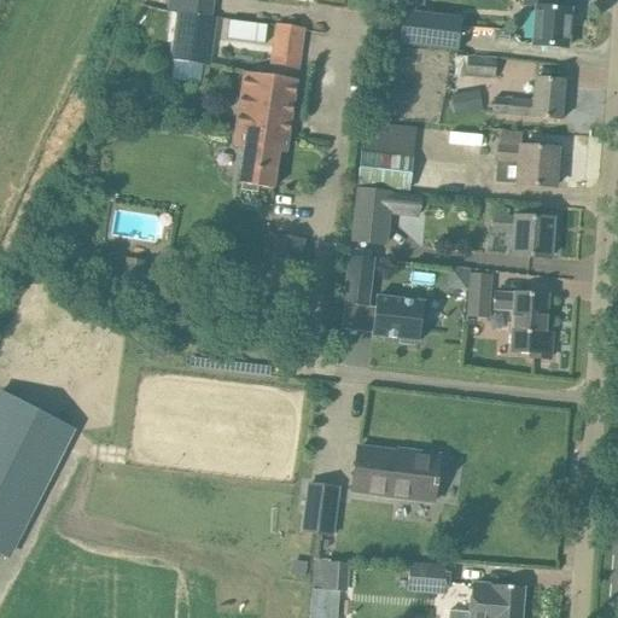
[(178,13),(215,19),(215,18),(210,17),(213,0),(169,0),(168,11),(178,12),(178,13)]
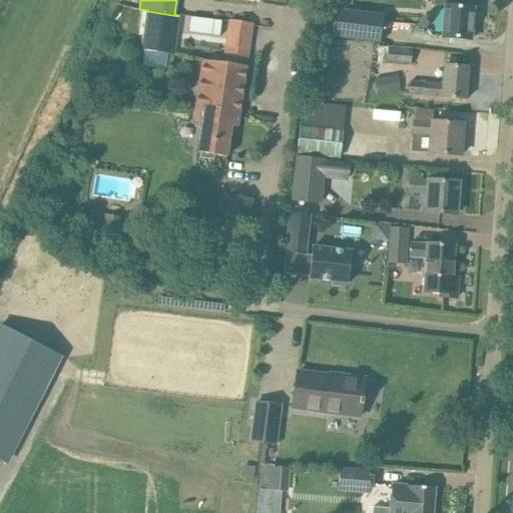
[(352,0),(328,0),(328,6),(351,9),(352,0)]
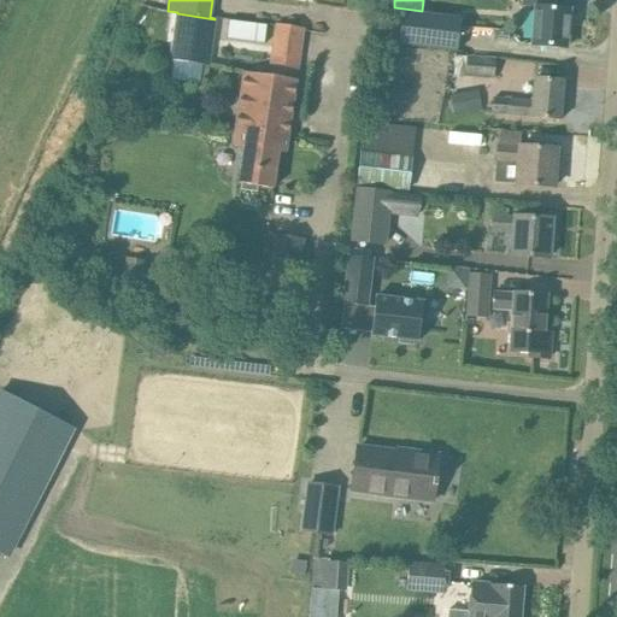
[(554,0),(521,0),(521,6),(535,7),(533,46),(566,48),(569,10),(554,9),(554,0)]
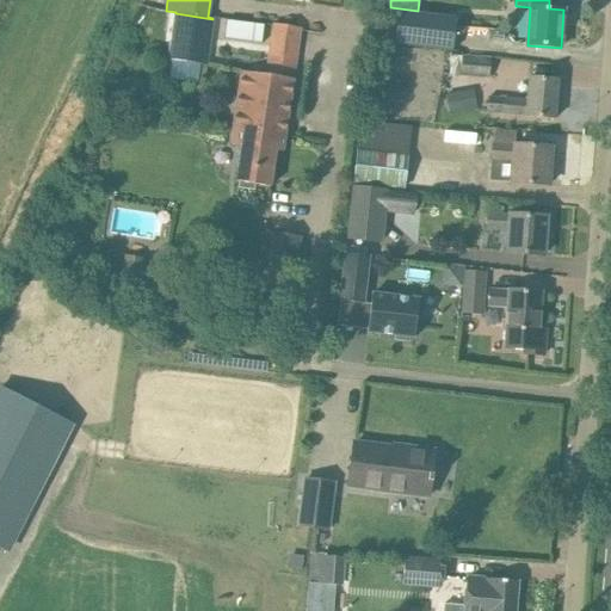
[(213,19),(176,13),(168,60),(205,66),(213,19)]
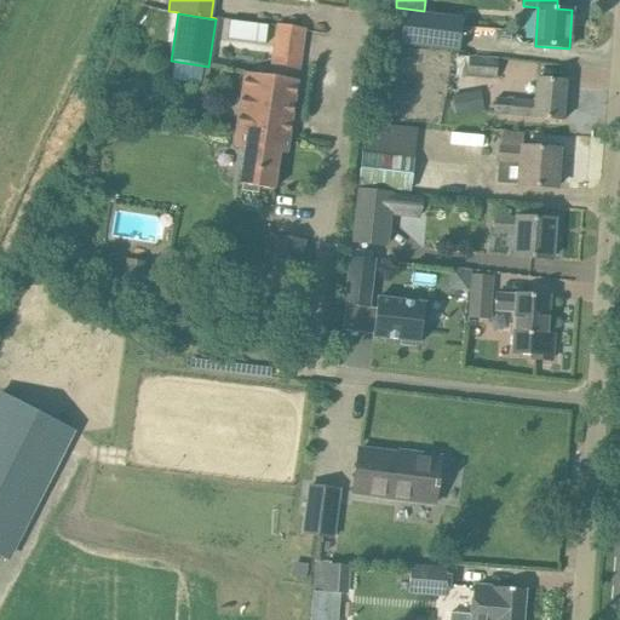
[(463,21),(403,13),(399,45),(459,52),(463,21)]
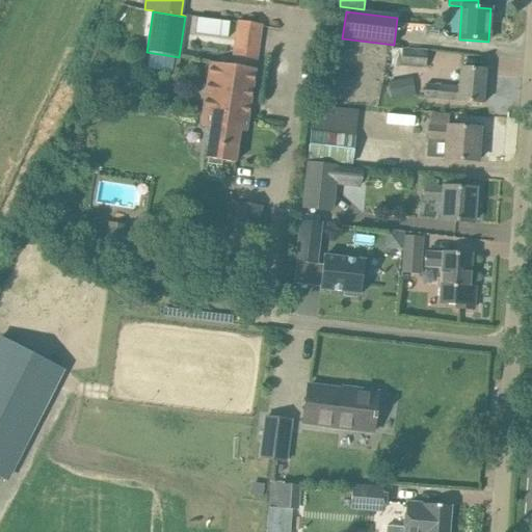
[(196,18),(195,34),(228,37),(230,22),(196,18)]
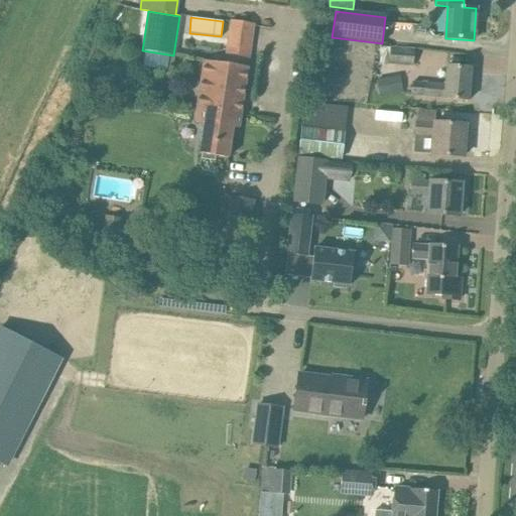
[(204,60),(197,105),(208,107),(207,112),(218,114),(218,112),(241,115),(242,109),(248,68),(247,68),(253,25),(253,24),(251,24),(231,21),(225,65),(204,60)]
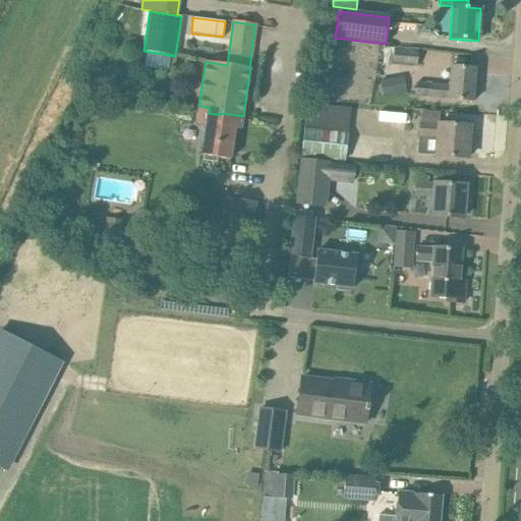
[(417,51),(393,49),(392,63),(416,65),(417,51)]
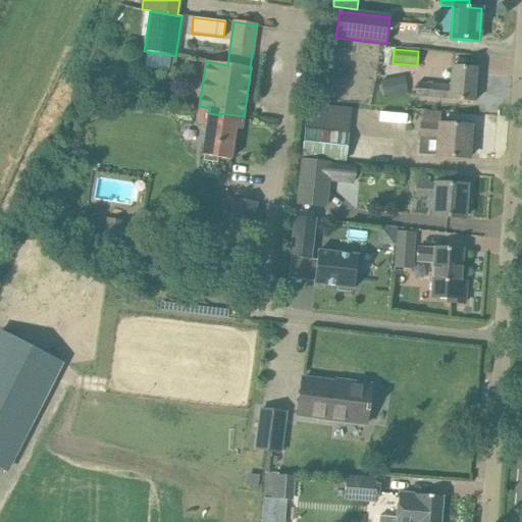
[(476,68),(452,66),(450,87),(415,84),(414,96),(428,97),(449,99),(449,100),(474,102),(476,68)]
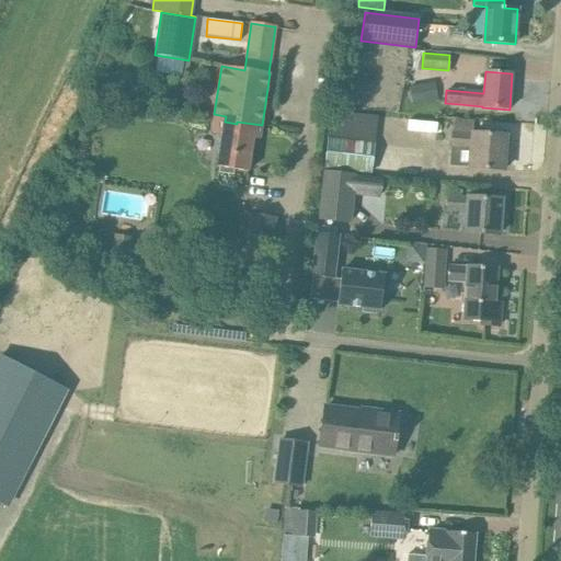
[(423,86),(410,88),(413,105),(426,103),(423,86)]
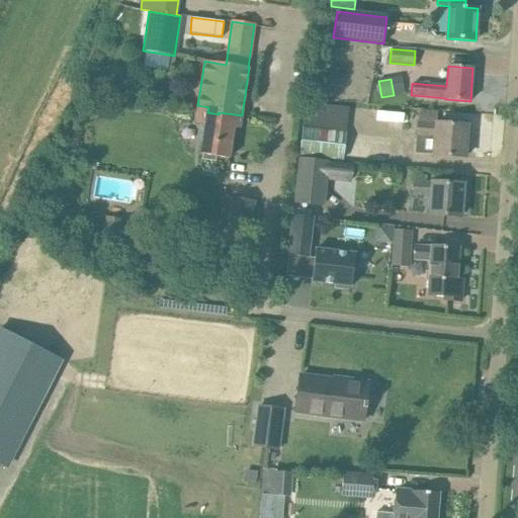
[(349,109),(304,103),(301,123),(301,124),(296,154),(341,161),(349,109)]
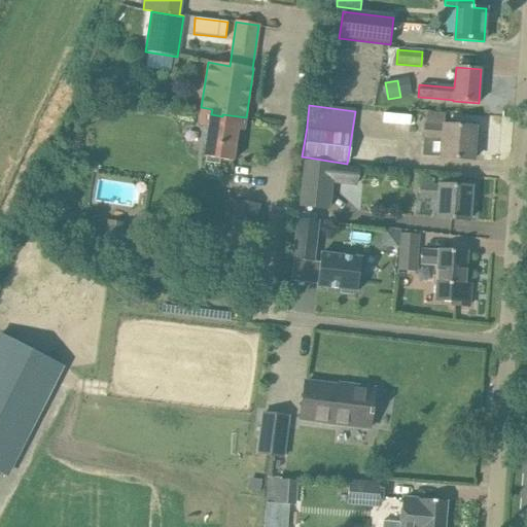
[(201,107),(199,125),(209,126),(204,157),(208,157),(207,162),(219,164),(220,160),(233,162),(238,131),(244,131),(246,117),(222,114),(222,116),(211,114),(212,109),(201,107)]
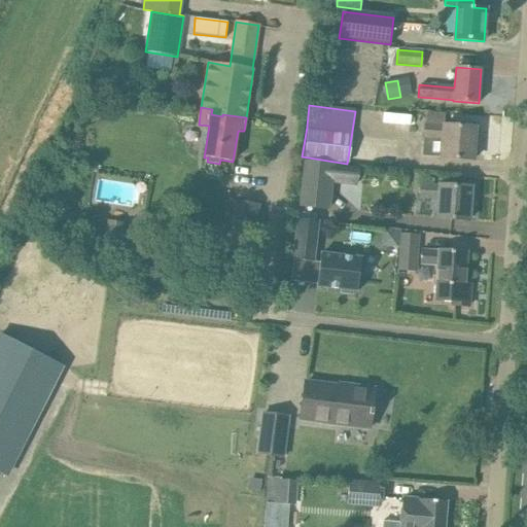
[(444,127),(425,125),(423,155),(442,156),(442,159),(472,161),(475,128),(444,126),(444,127)]
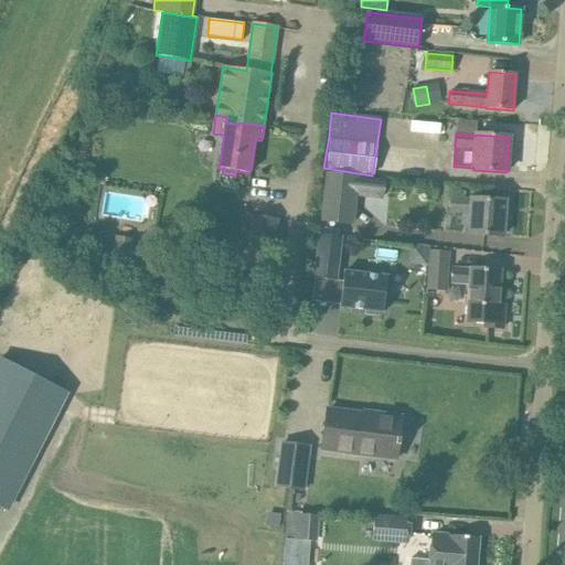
[(328,172),(322,221),(350,224),(351,224),(353,205),(354,195),(368,196),(381,198),(383,181),(356,178),(356,176),(350,176),(328,172)]
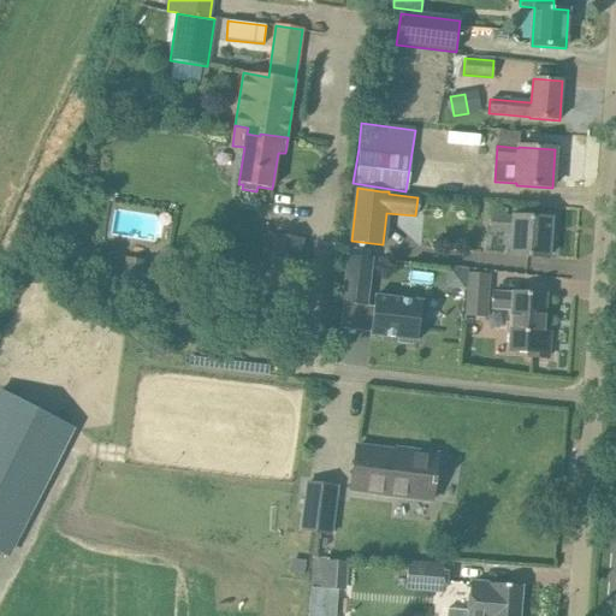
[(514,218),(492,217),(491,231),(513,232),(511,255),(548,258),(550,219),(514,217),(514,218)]
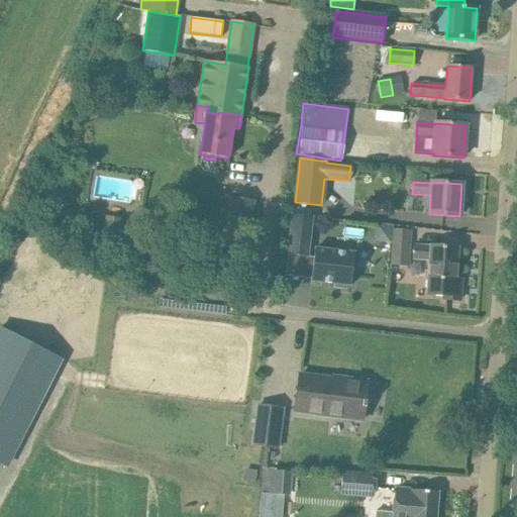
[(254,201),(230,197),(224,231),(249,235),(254,201)]
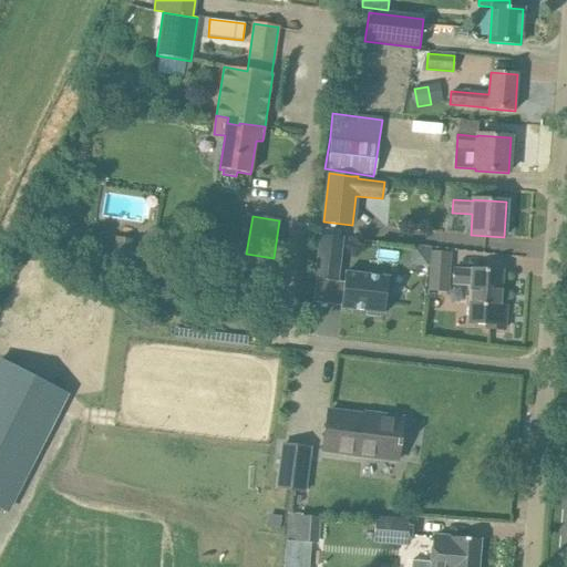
[(320,236),(315,279),(337,282),(342,238),(320,236)]
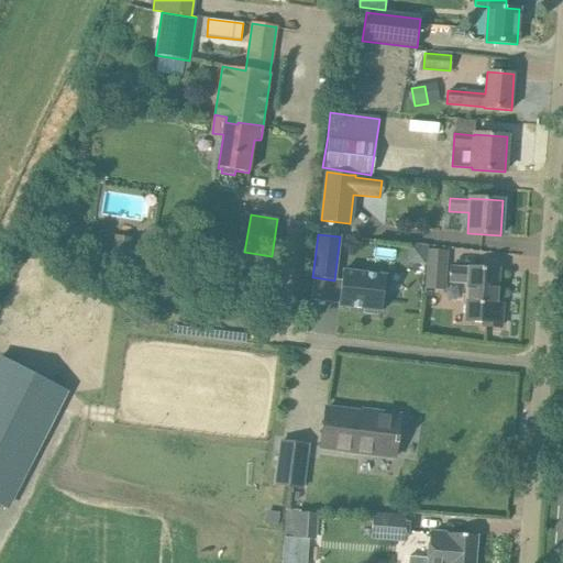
[(112,235),(109,258),(135,263),(138,246),(132,245),(133,239),(112,235)]
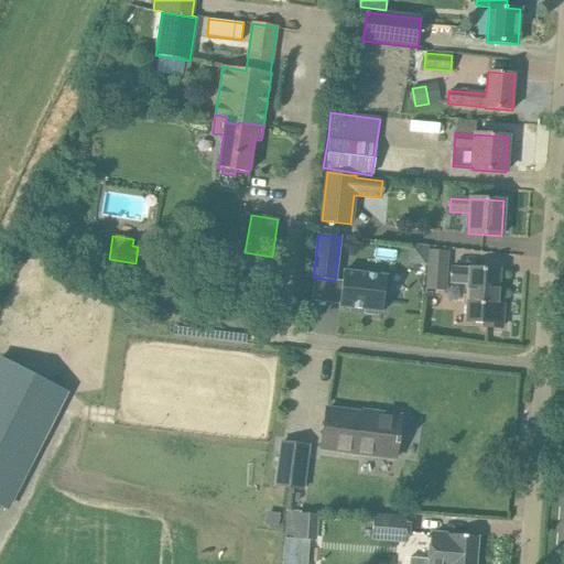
[(429,249),(426,269),(446,270),(448,250),(429,249)]
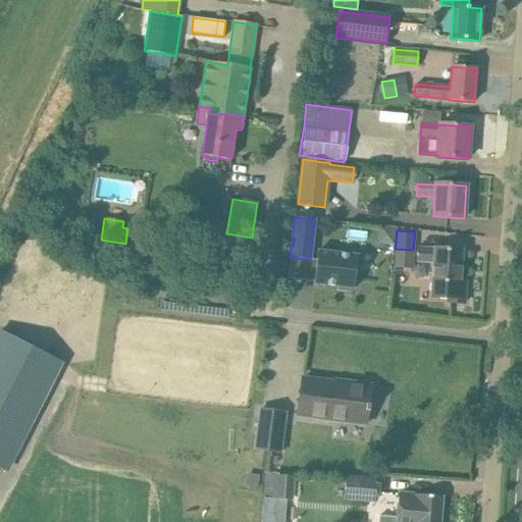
[(417,248),(416,261),(433,263),(431,298),(448,299),(448,303),(464,304),(465,282),(460,281),(462,250),(434,249),(434,250),(417,248)]
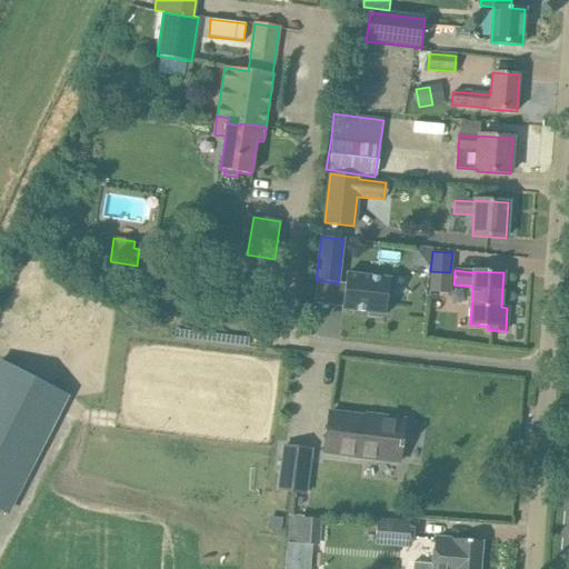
[(346,275),(342,310),(368,312),(368,317),(381,319),(381,315),(386,315),(388,297),(392,297),(395,276),(371,272),(371,277),(346,275)]
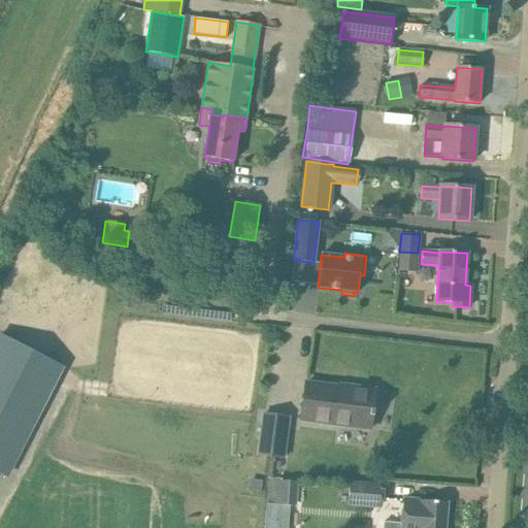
[(349,390),(306,385),(301,419),(369,428),(371,416),(373,416),(373,410),(371,410),(374,391),(349,388),(349,390)]
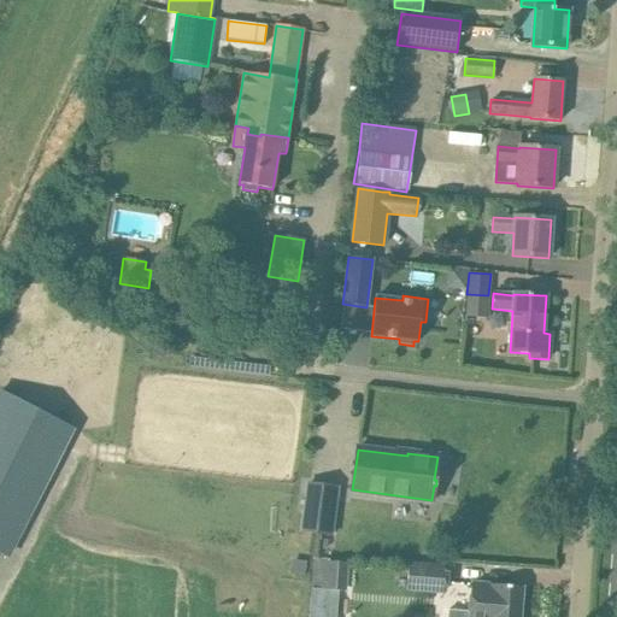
[(336,487),(306,485),(301,532),(331,535),(336,487)]
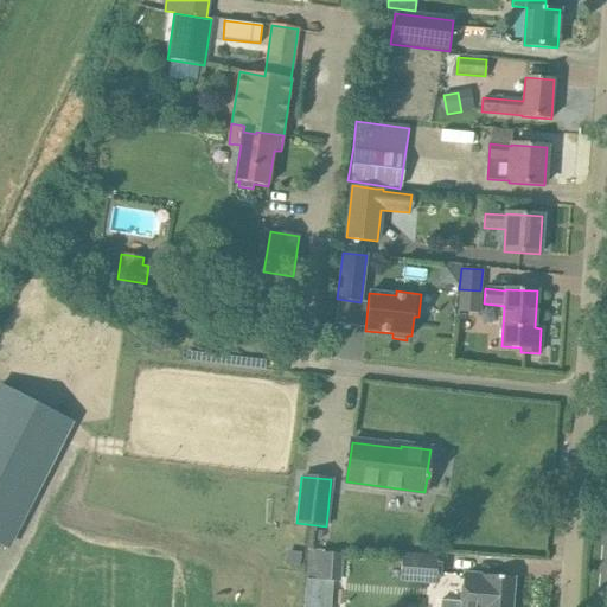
[(304,606),(330,606),(333,582),(342,582),(344,554),(306,551),(305,580),(306,580),(304,606)]
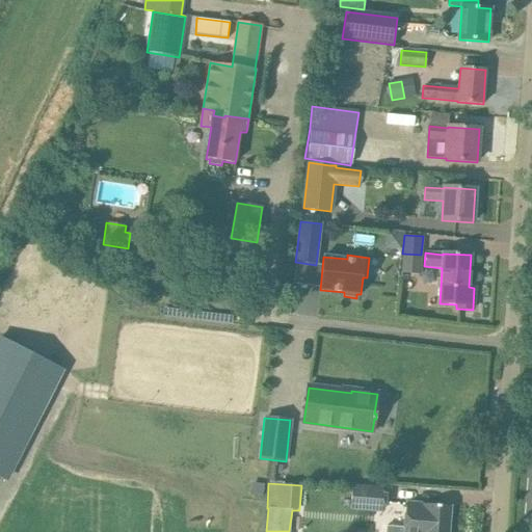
[(382,489),(352,487),(350,509),(381,511),(382,489)]
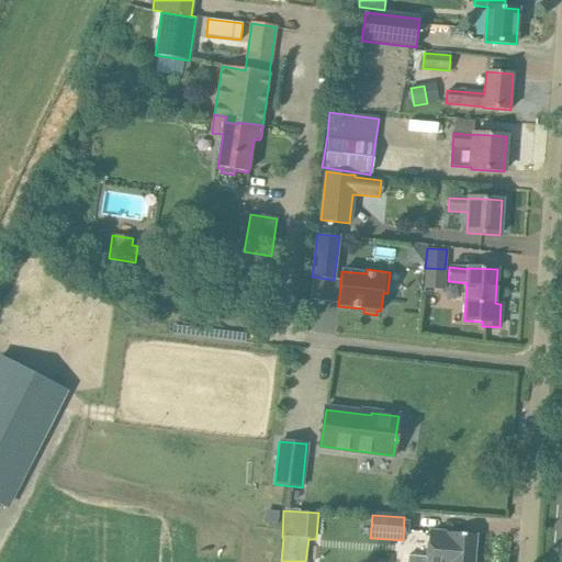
[(407,557),(406,561),(473,561),(475,536),(428,531),(427,558),(407,557)]
